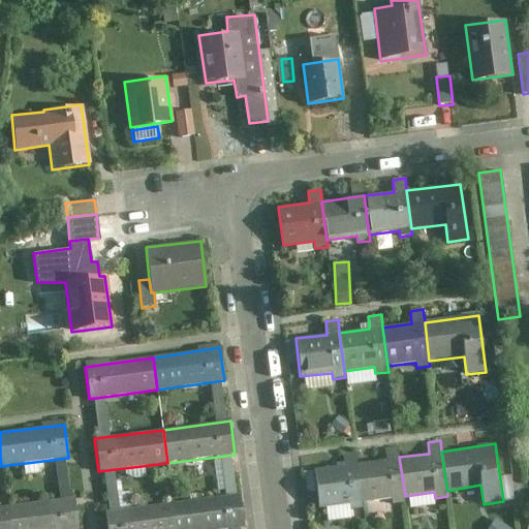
[(356,463),(363,502),(392,498),(392,504),(406,502),(405,496),(399,457),(398,446),(385,448),(386,459),(356,463)]
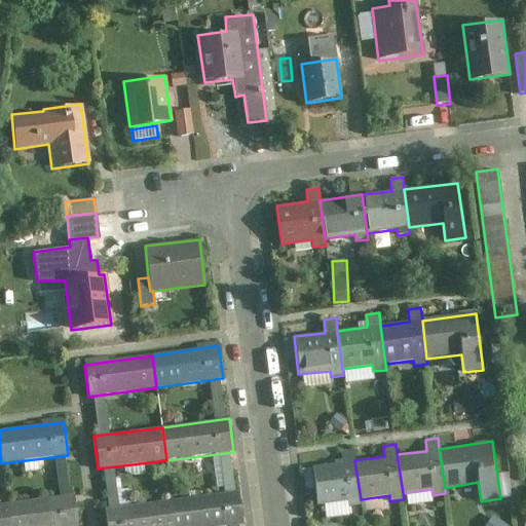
[(342,462),(312,466),(317,505),(348,501),(349,508),(362,504),(361,499),(354,460),(353,451),(342,452),(342,462)]
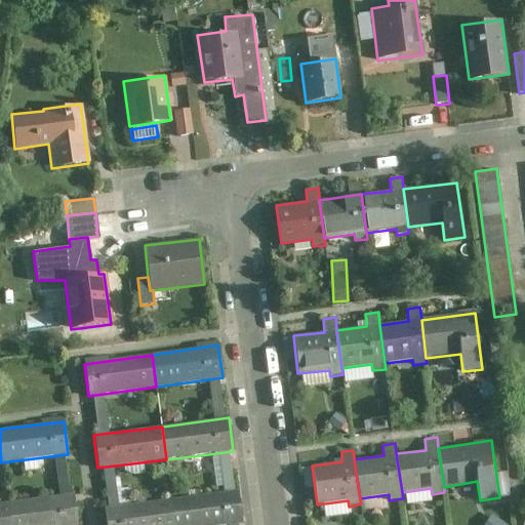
[(238,491),(171,499),(173,524),(232,524),(242,524),(238,491)]
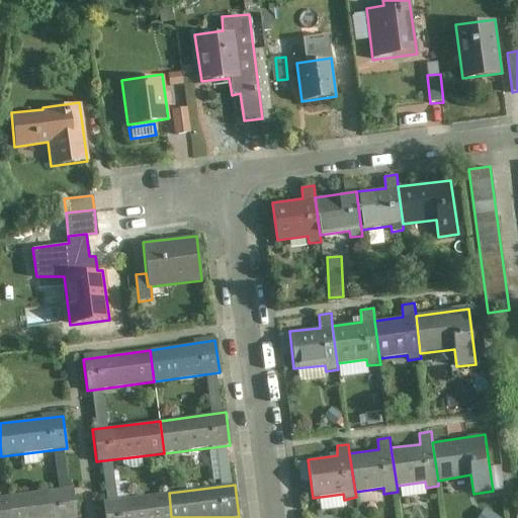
[(76,517),(72,486),(6,496),(8,517),(76,517)]
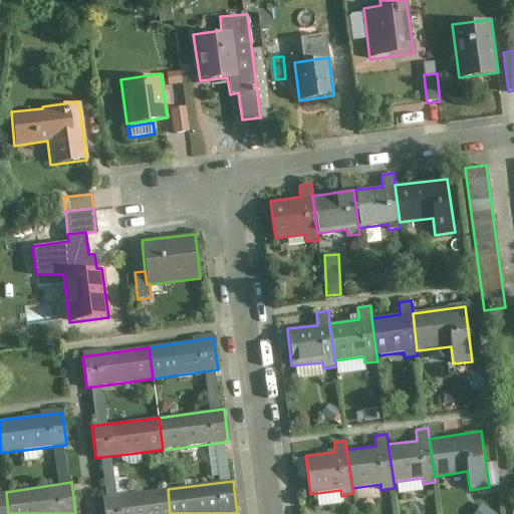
[(101,497),(103,513),(170,513),(168,489),(101,497)]
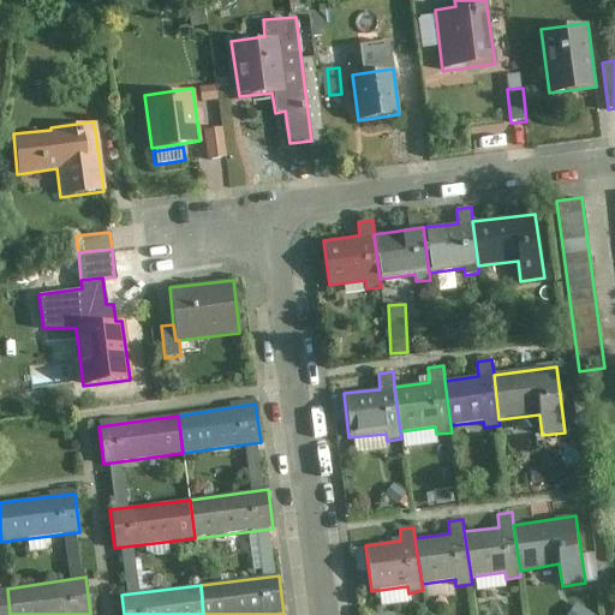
[(0,614),(10,614),(7,589),(0,589),(0,614)]
